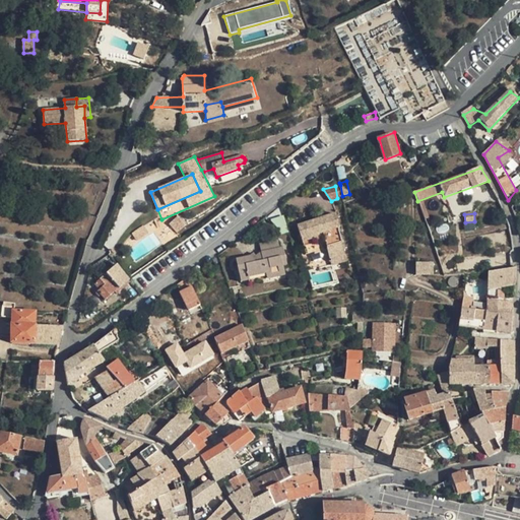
[(337,214),(299,225),(306,247),(325,243),(332,265),(347,260),(337,214)]
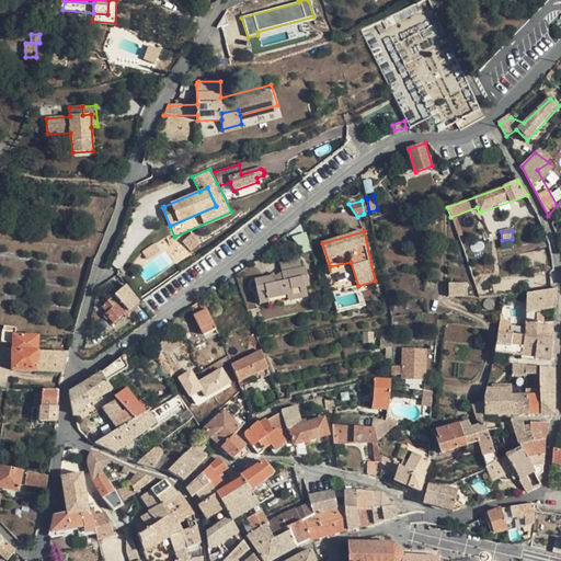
[(191,233),(183,242),(192,251),(199,242),(191,233)]
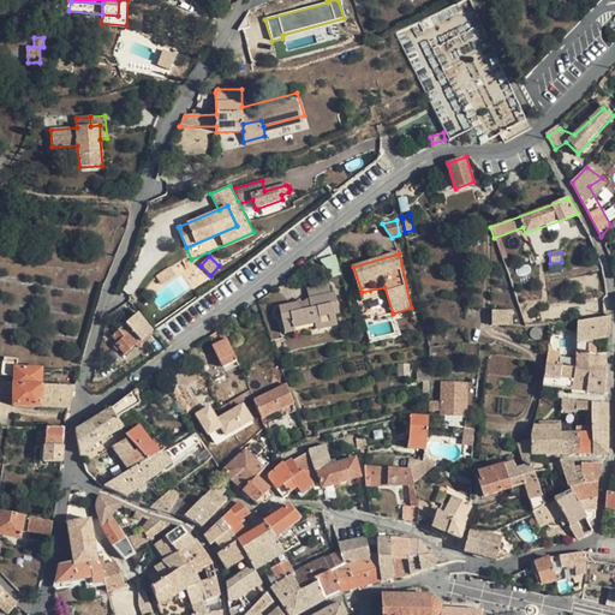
[(329,276),(339,273),(336,263),(327,266),(329,276)]
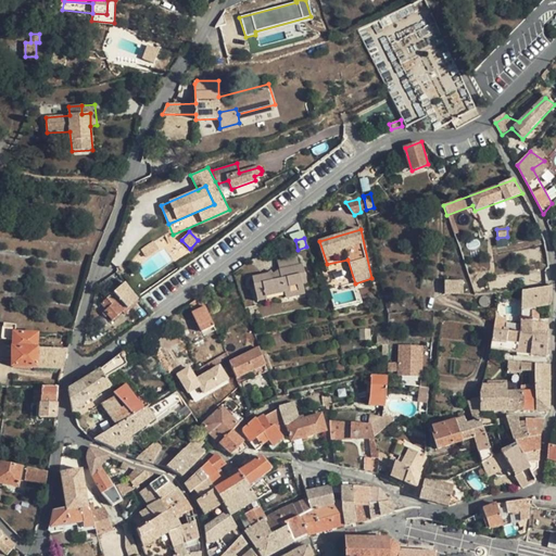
[(141,250),(147,256),(159,248),(153,241),(141,250)]
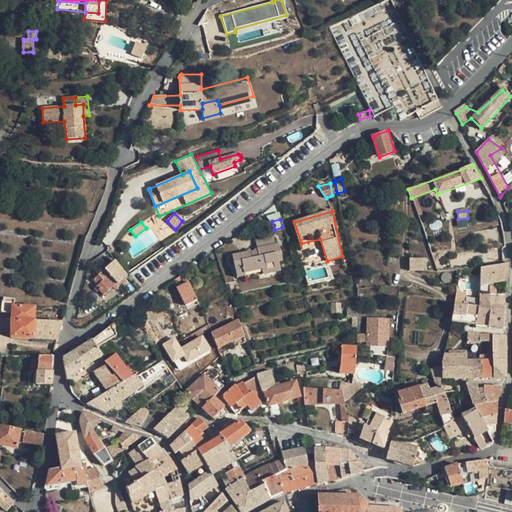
[(256,252),(232,254),(238,277),(282,270),(275,237),(257,240),(256,252)]
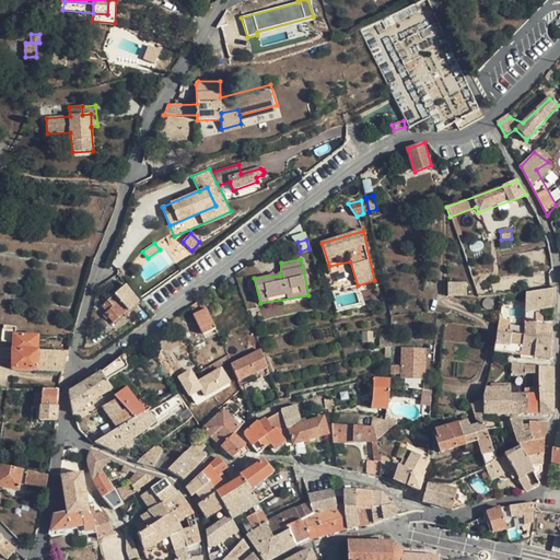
[(447,296),(467,296),(467,283),(447,283),(447,296)]
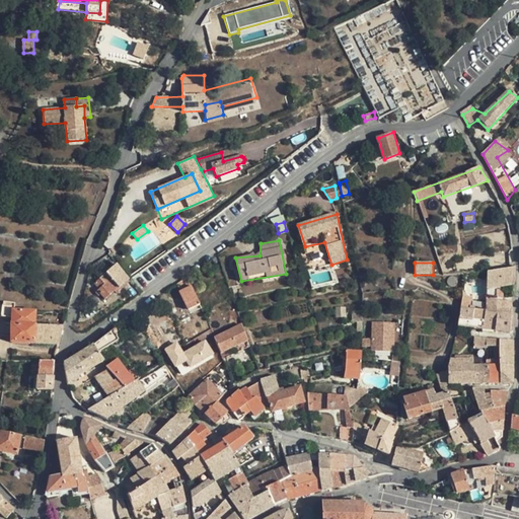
[(102,277),(99,280),(97,282),(94,284),(99,290),(97,291),(105,300),(115,291),(117,293),(131,281),(119,267),(108,275),(106,273),(105,275),(102,272),(100,274),(102,277)]
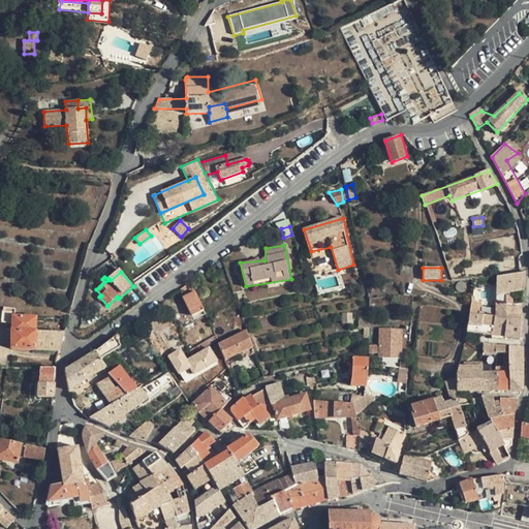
[(496,302),(506,303),(507,292),(514,291),(523,289),(525,273),(497,277),(496,302)]
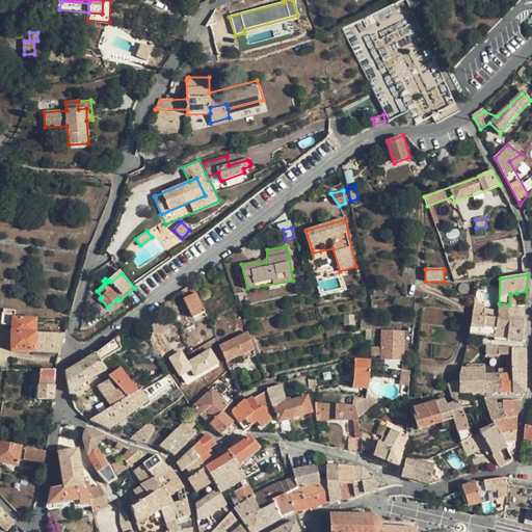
[(187,300),(195,293),(191,284),(182,291),(187,300)]
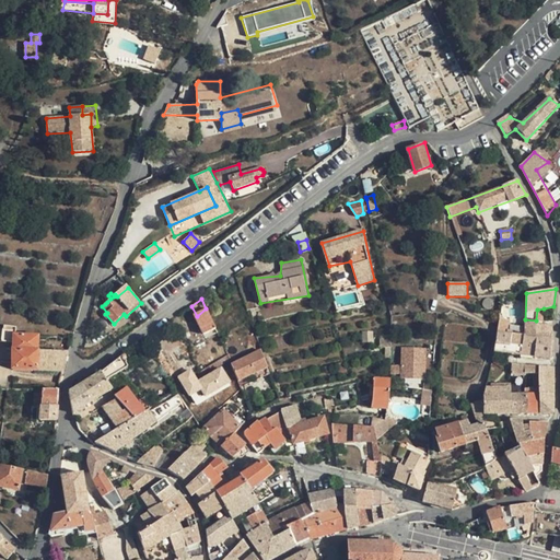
[(551,339),(552,327),(543,326),(543,323),(539,322),(539,326),(525,324),(524,336),(536,338),(551,339)]
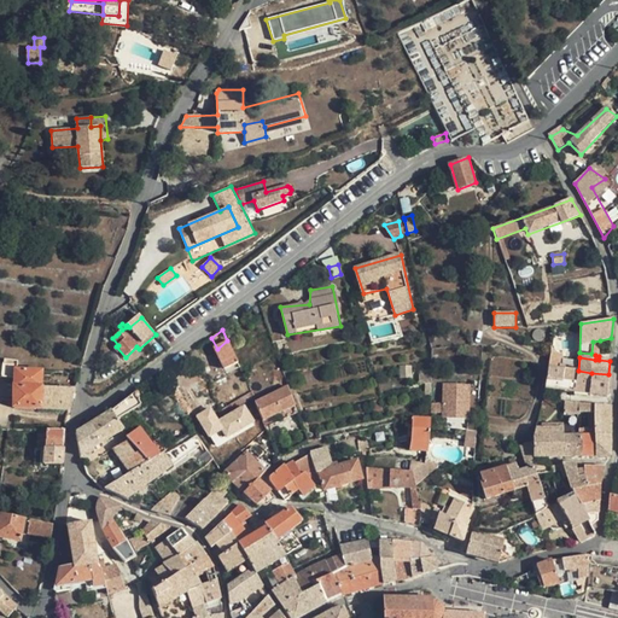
[(561,357),(551,356),(548,367),(559,368),(561,357)]
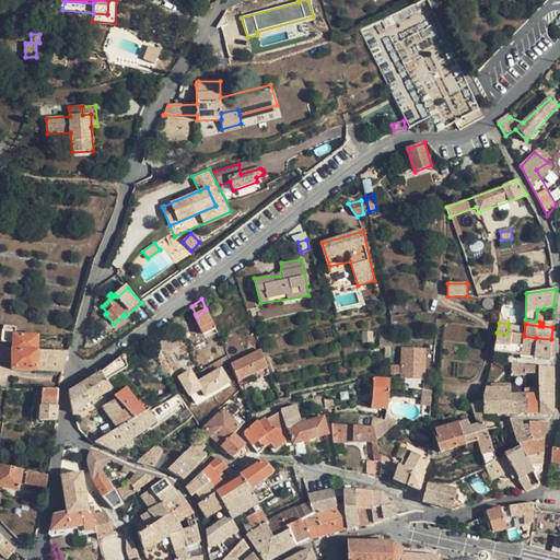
[(37,351),(38,337),(15,336),(15,330),(2,329),(1,341),(0,340),(0,361),(13,363),(13,370),(36,370),(63,372),(68,353),(37,351)]
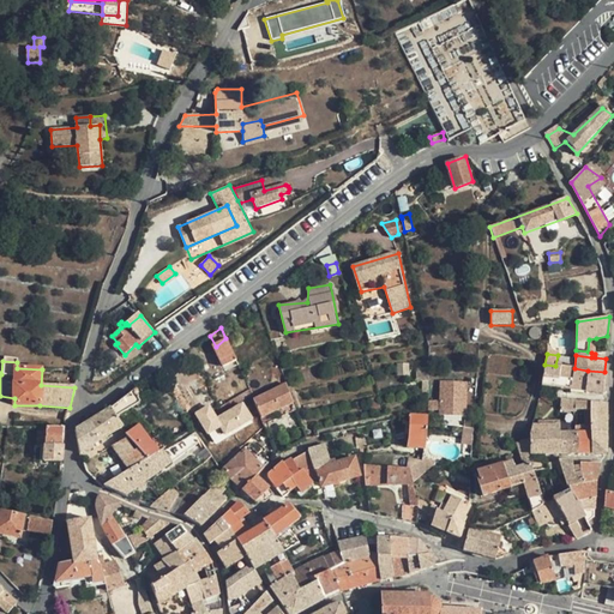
[(409,375),(410,363),(398,363),(398,375),(409,375)]
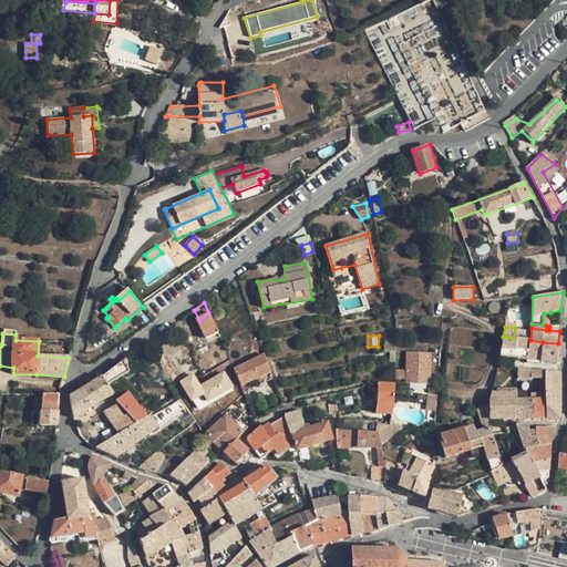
[(514,359),(527,360),(531,340),(513,338),(503,337),(501,350),(498,367),(513,368),(514,359)]
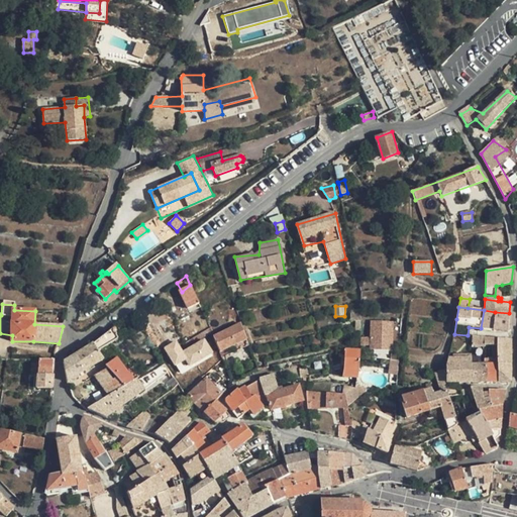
[(351,320),(357,321),(362,320),(362,309),(351,309),(351,320)]
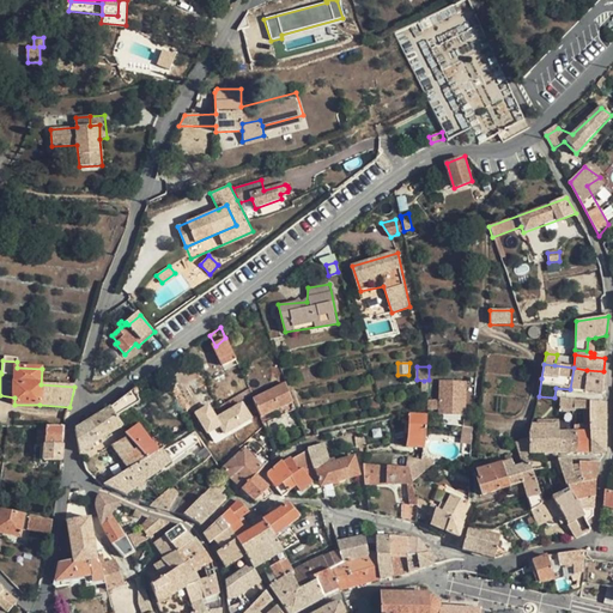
[(570,389),(584,392),(587,370),(574,368),(570,389)]
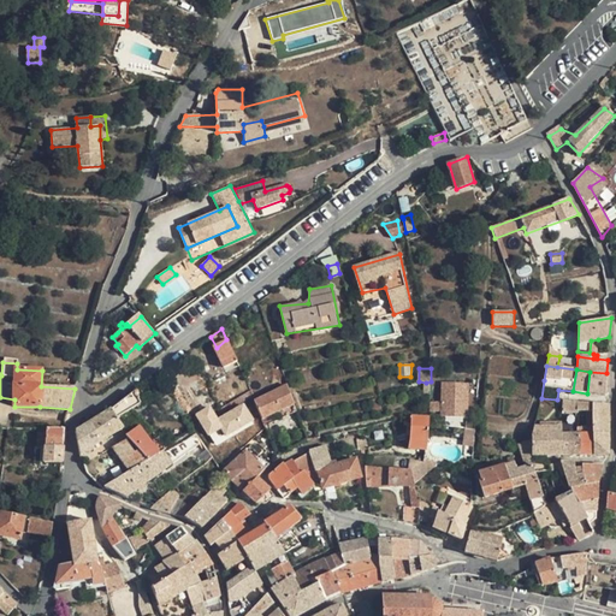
[(605,395),(606,373),(590,372),(587,394),(605,395)]
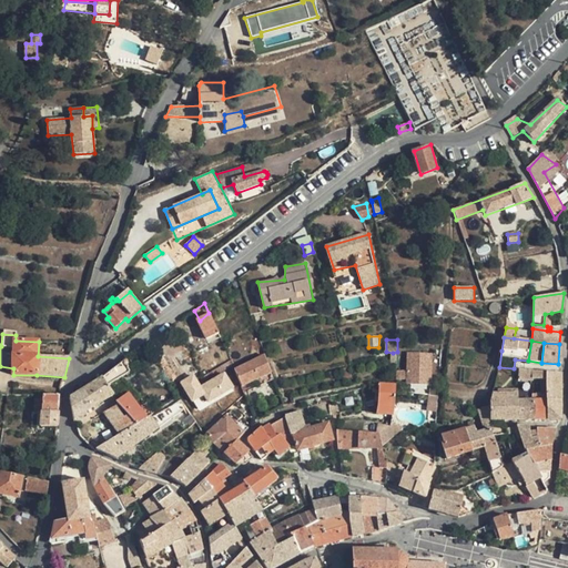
[(142,358),(149,354),(143,346),(137,352),(142,358)]
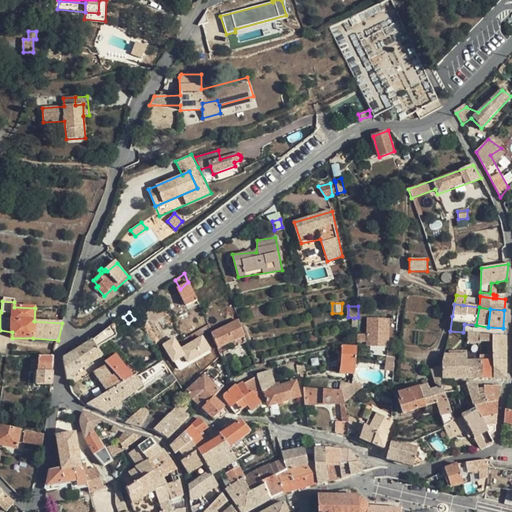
[(368,333),(358,333),(357,341),(367,341),(366,347),(389,346),(392,320),(369,318),(368,333)]
